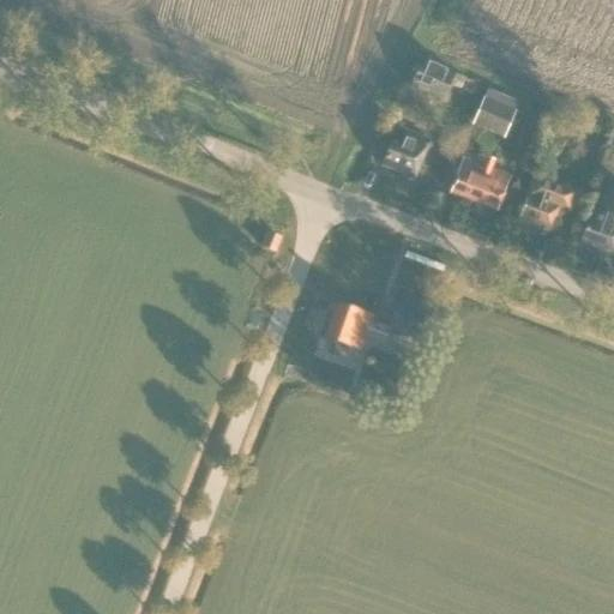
[(467,78),(422,59),(409,88),(443,102),(450,86),(461,91),(467,78)]
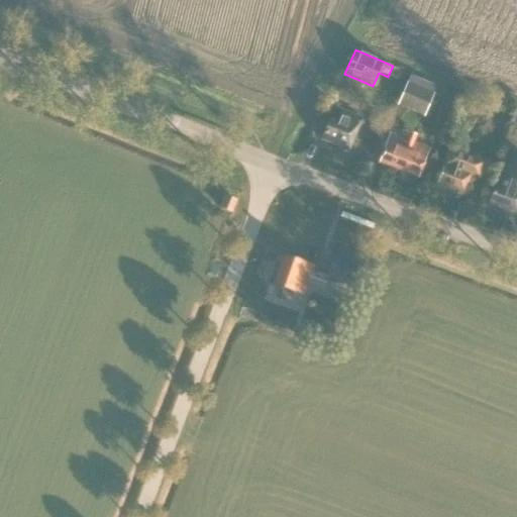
[(436,86),(410,76),(398,106),(424,117),(436,86)]
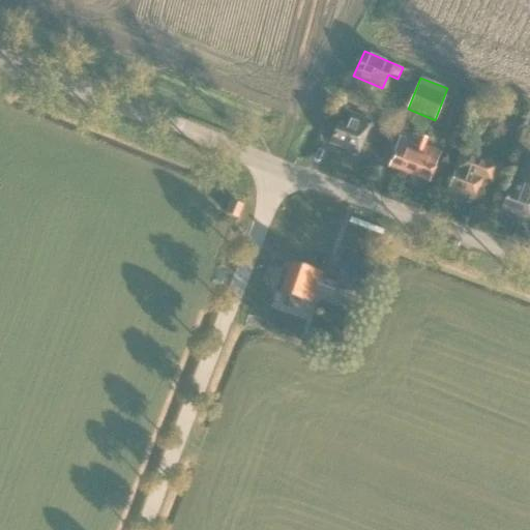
[(358,154),(372,121),(344,110),(330,144),(358,154)]
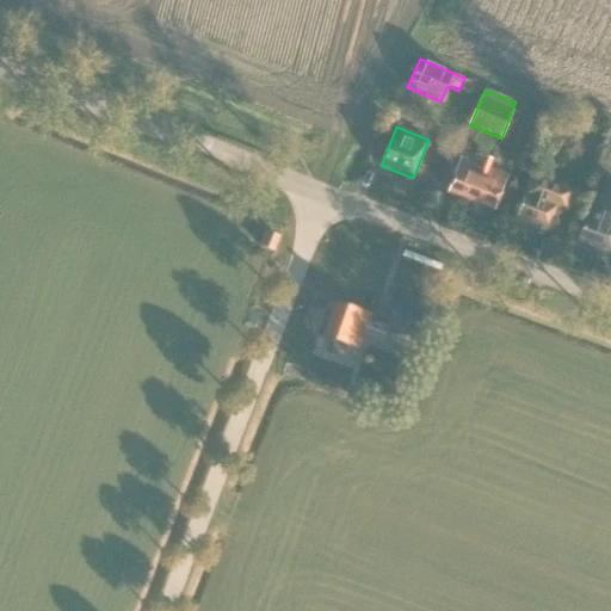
[(495,209),(507,176),(461,159),(449,191),(495,209)]
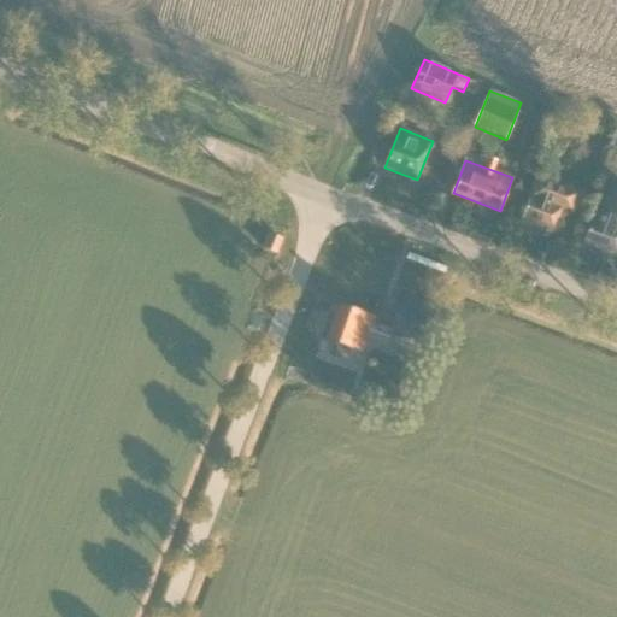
[(581,213),(586,199),(577,195),(579,193),(538,177),(522,219),(553,230),(562,209),(571,212),(573,210),(581,213)]
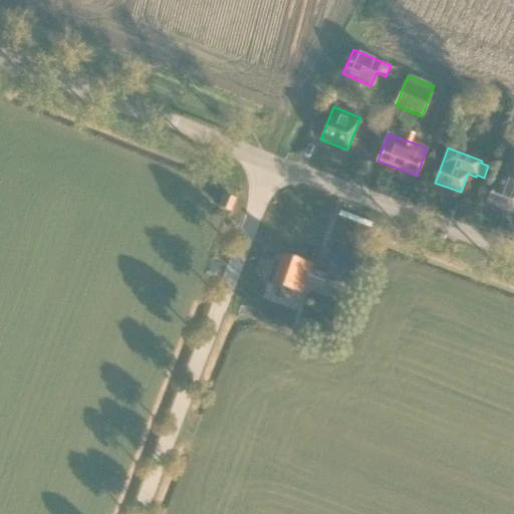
[(513,156),(504,153),(486,202),(513,212),(513,211),(513,156)]
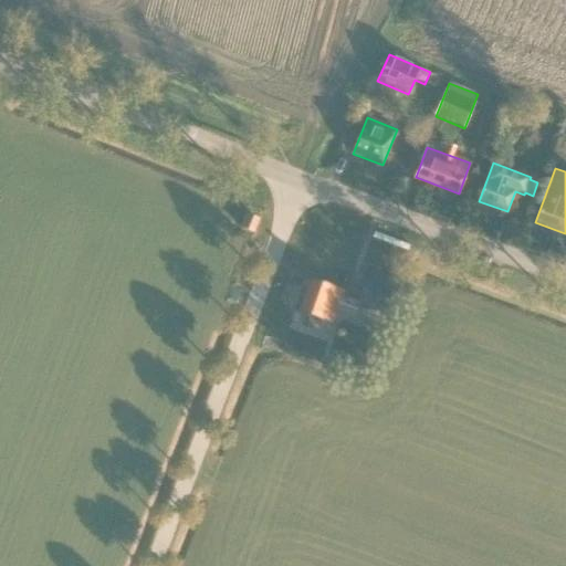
[(252,233),(258,218),(249,215),(242,229),(252,233)]
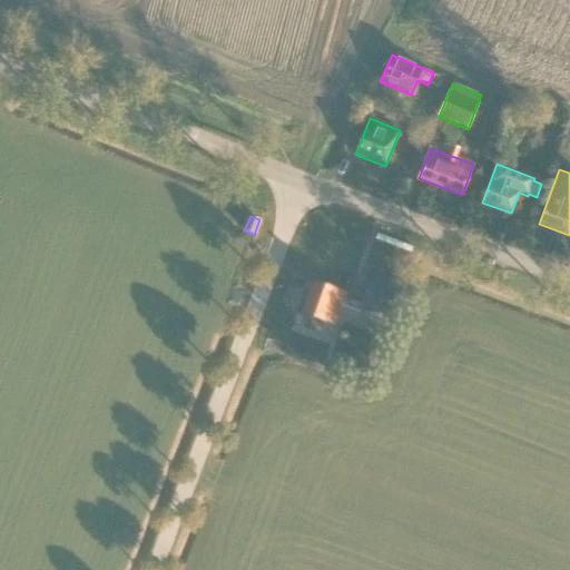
[(402,282),(375,271),(361,306),(375,312),(374,316),(384,321),(386,315),(387,316),(402,282)]
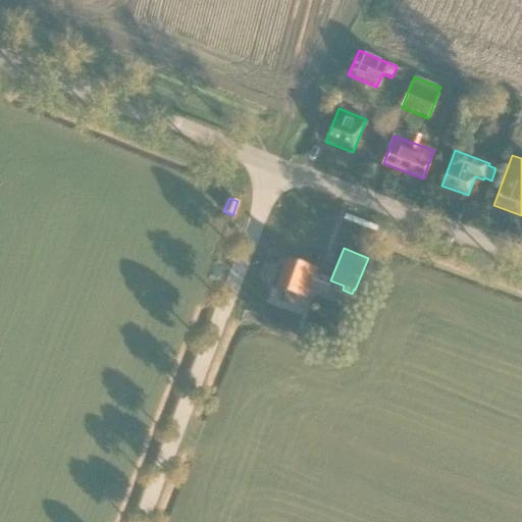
[(307,297),(317,268),(286,257),(276,286),(307,297)]
